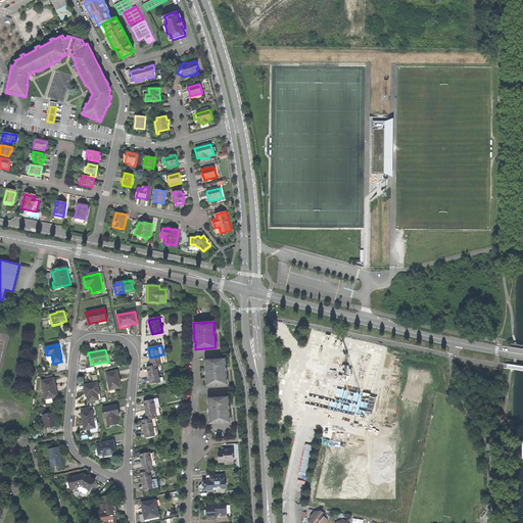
[(151,362),(152,366),(161,364),(165,363),(163,354),(150,358),(151,362)]
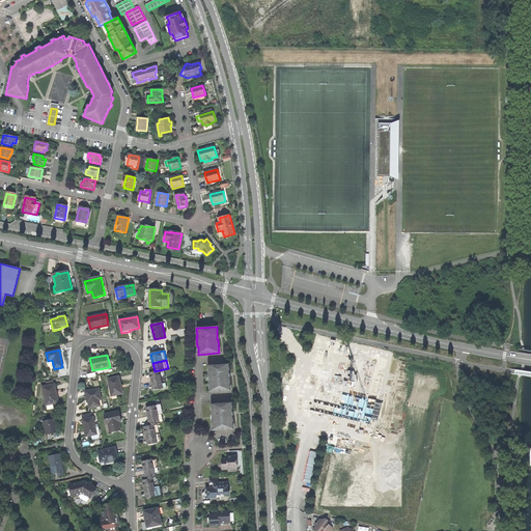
[(210,392),(230,391),(229,378),(228,378),(228,375),(228,373),(229,373),(228,365),(207,366),(208,374),(207,374),(208,384),(210,392)]
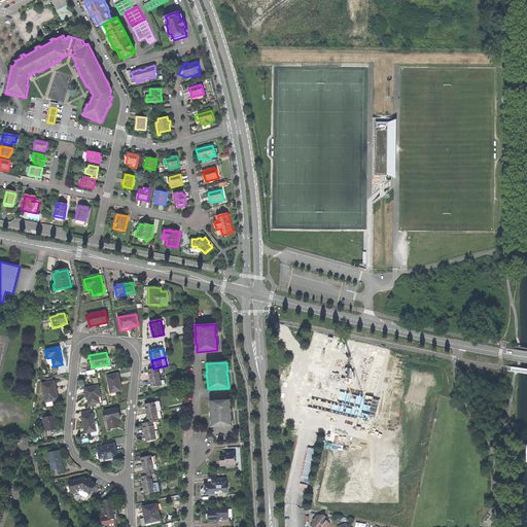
[(149,376),(150,379),(160,377),(164,376),(163,366),(153,369),(148,370),(149,376)]
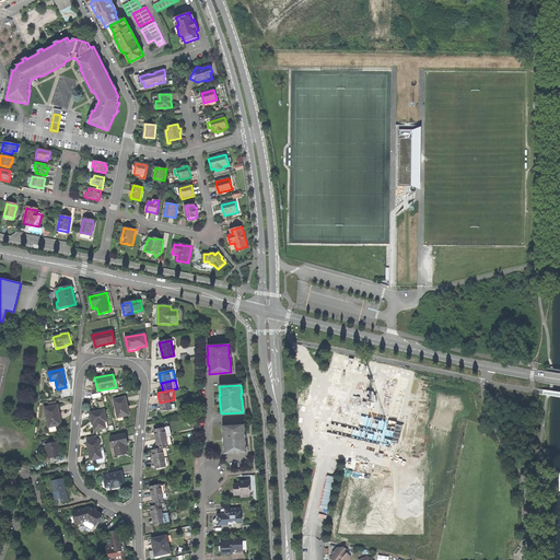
[(125,397),(114,399),(118,418),(129,415),(128,408),(125,397)]
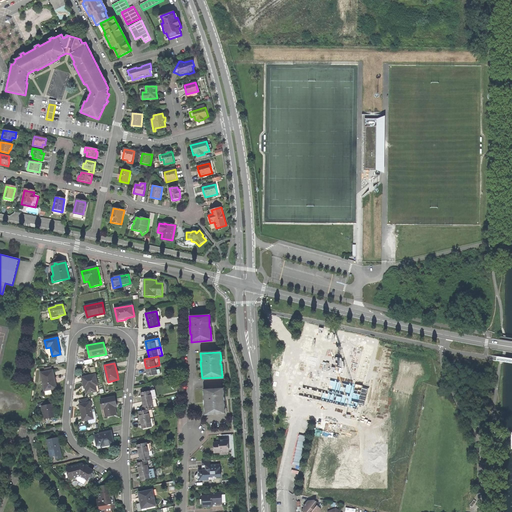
[(155,366),(146,368),(147,373),(148,376),(157,374),(155,366)]
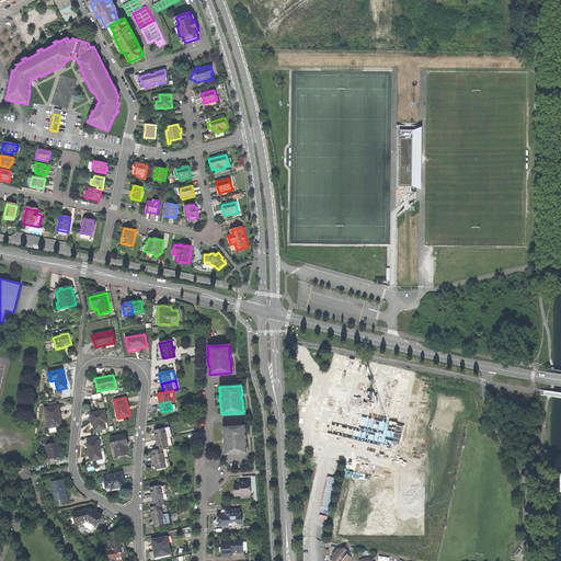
[(49,408),(45,409),(49,428),(61,425),(60,418),(57,405),(49,408)]
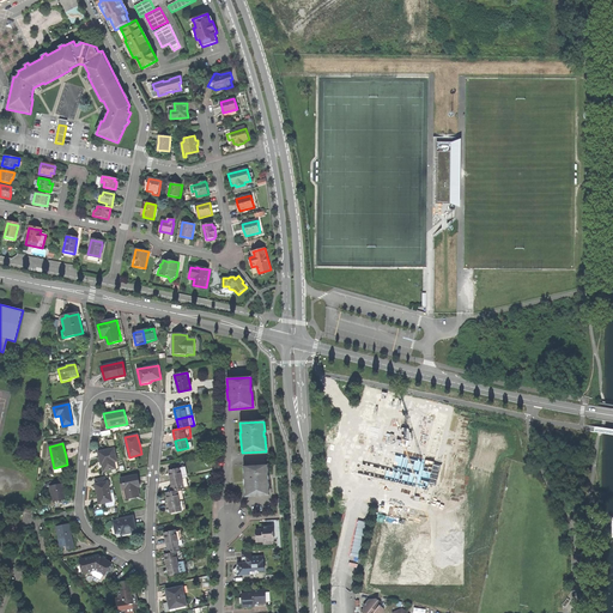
[(103,472),(117,468),(115,461),(116,461),(114,448),(98,451),(99,457),(101,465),(102,465),(103,472)]
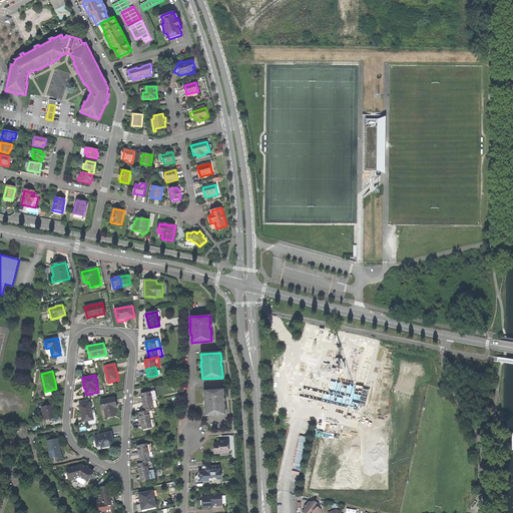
[(205,416),(225,415),(224,402),(223,402),(223,400),(223,398),(224,398),(223,390),(203,391),(204,399),(203,399),(203,408),(204,408),(205,416)]
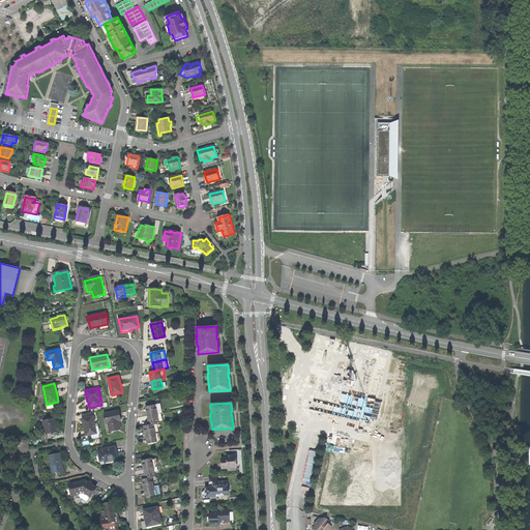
[(147,411),(148,415),(162,412),(159,404),(146,407),(147,411)]
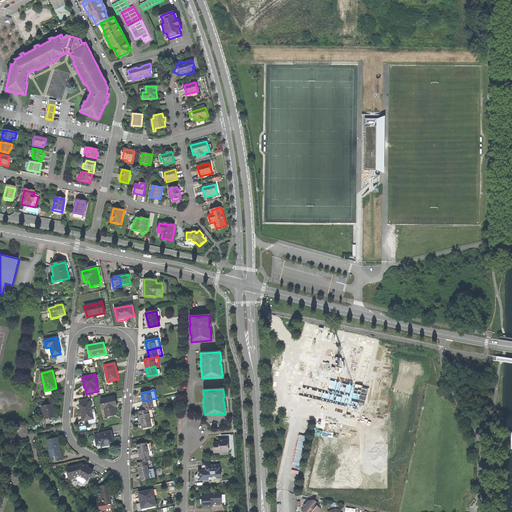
[(114,397),(100,400),(102,408),(104,408),(106,416),(116,414),(114,409),(114,406),(116,405),(114,397)]
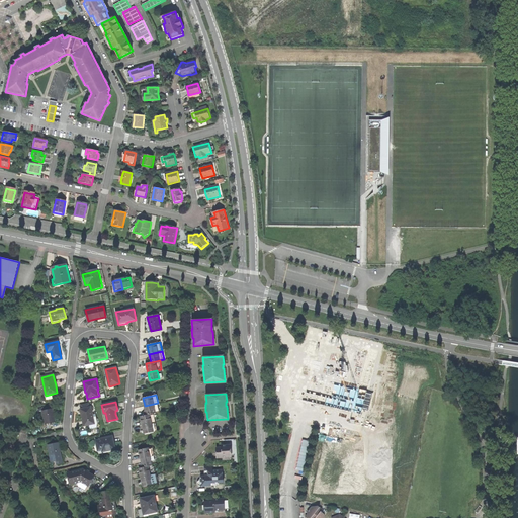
[(146,410),(147,415),(153,414),(160,412),(158,403),(145,406),(146,410)]
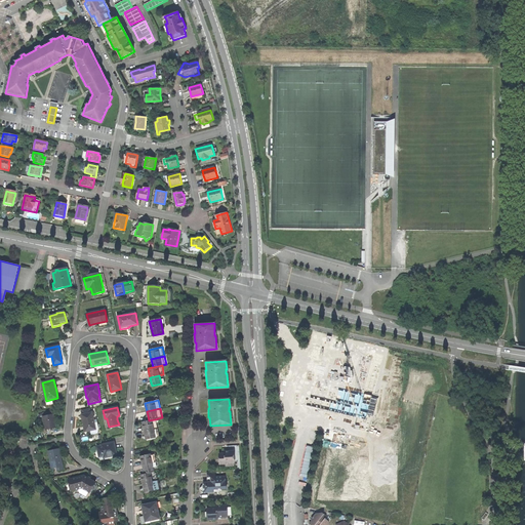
[(285,410),(286,420),(294,420),(293,410),(285,410)]
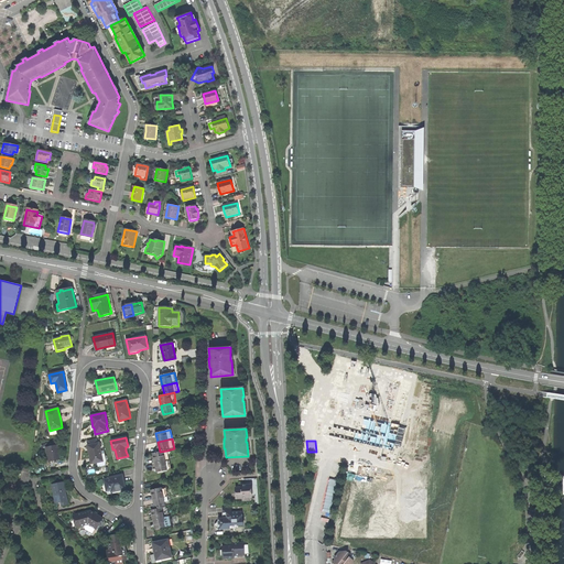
[(97,463),(104,461),(101,454),(100,447),(99,444),(99,443),(97,443),(89,445),(87,445),(90,458),(91,464),(97,463)]
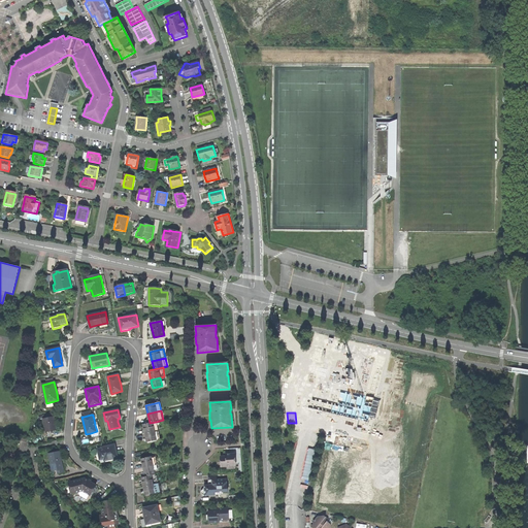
[(54,417),(43,419),(45,432),(56,430),(55,424),(54,417)]
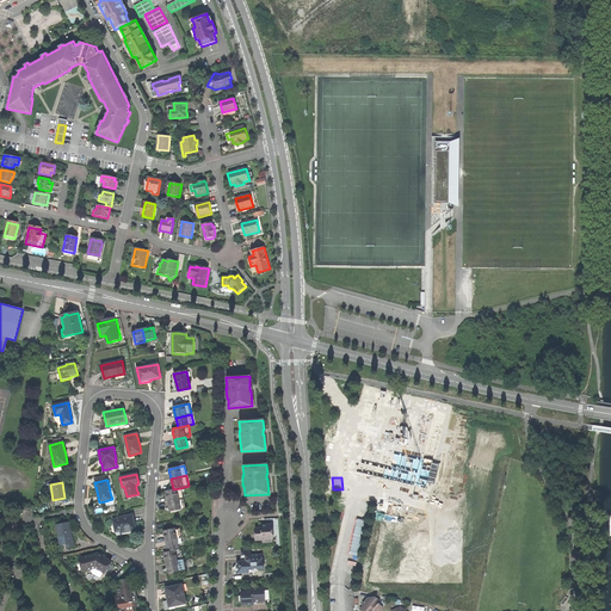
[(167,497),(167,501),(183,498),(180,488),(173,489),(166,491),(167,497)]
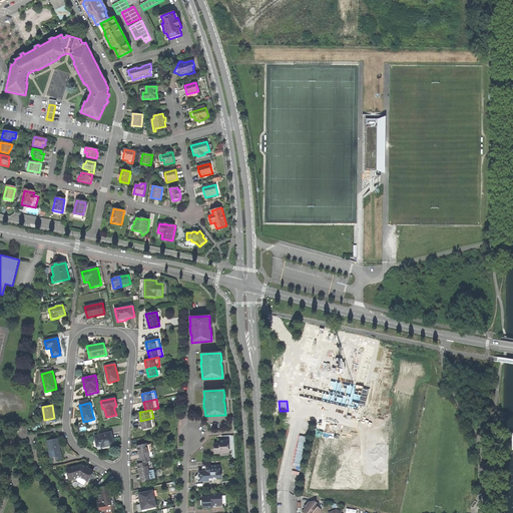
[(142,430),(155,427),(153,418),(140,421),(141,425),(142,430)]
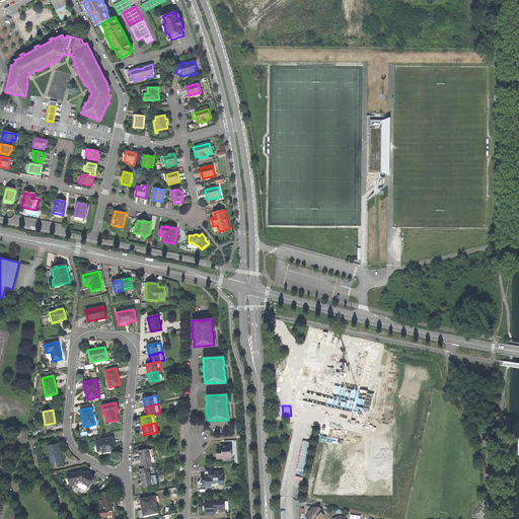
[(113,437),(96,441),(98,452),(103,451),(103,452),(116,450),(114,443),(113,437)]
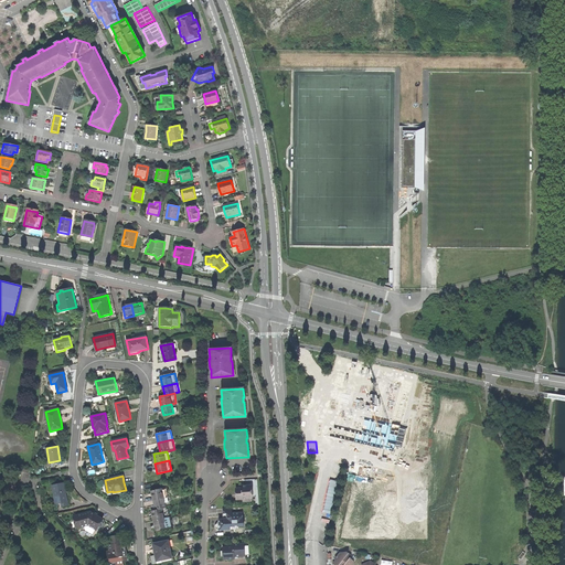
[(62,508),(68,507),(65,494),(63,483),(52,486),(56,504),(61,503),(62,508)]
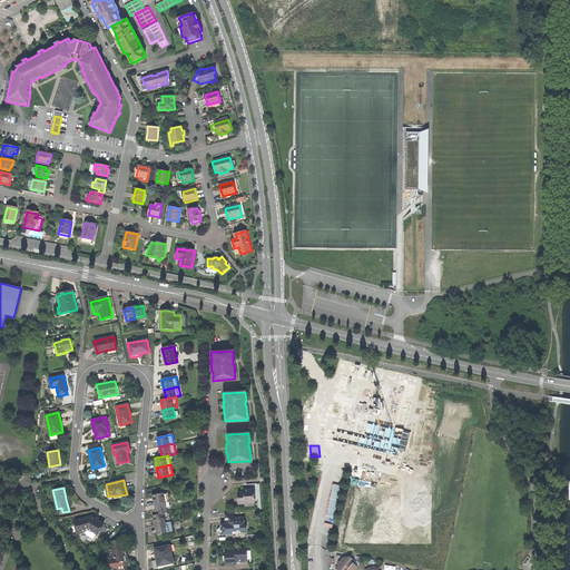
[(244,503),(253,503),(254,503),(254,490),(246,490),(246,492),(244,493),(238,493),(238,504),(244,503)]
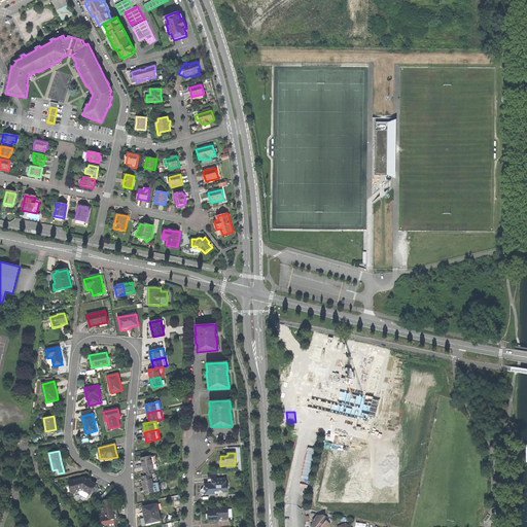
[(152,464),(150,456),(141,458),(142,462),(143,466),(152,464)]
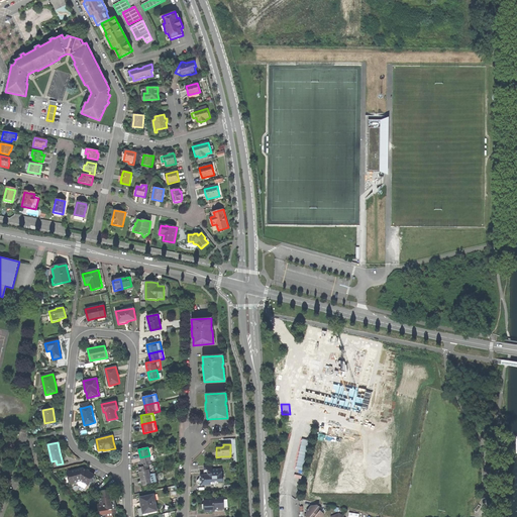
[(150,460),(149,455),(140,457),(141,461),(142,467),(147,466),(151,464),(150,460)]
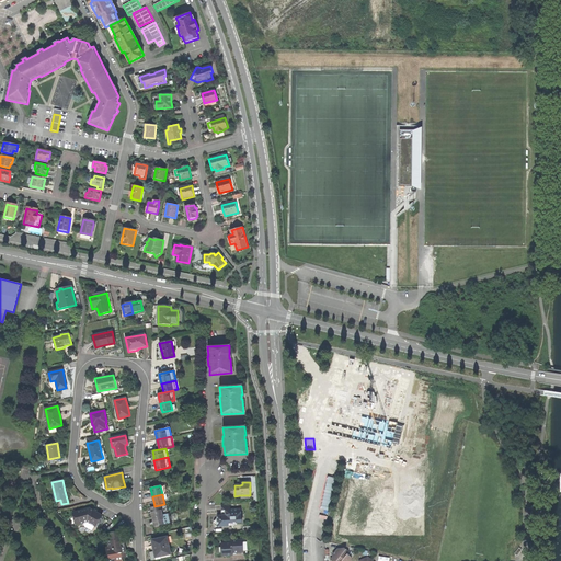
[(229,526),(229,522),(233,522),(235,523),(242,523),(242,519),(239,517),(239,514),(241,514),(241,508),(230,510),(230,504),(221,505),(222,514),(222,515),(217,516),(218,519),(216,519),(216,521),(215,521),(214,522),(214,523),(214,525),(215,525),(216,526),(216,527),(229,526)]
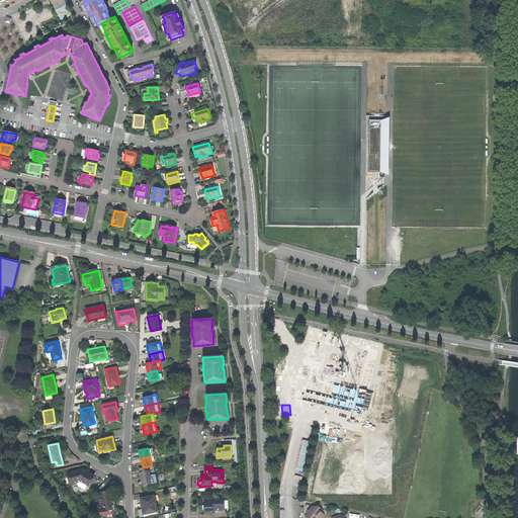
[(141,478),(150,476),(148,466),(143,467),(139,468),(140,473),(141,478)]
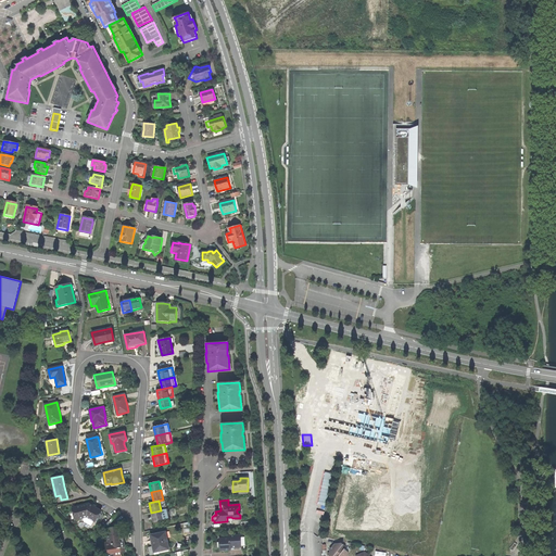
[(96,521),(102,510),(93,506),(89,503),(72,507),(74,519),(86,516),(89,518),(95,520),(96,521)]
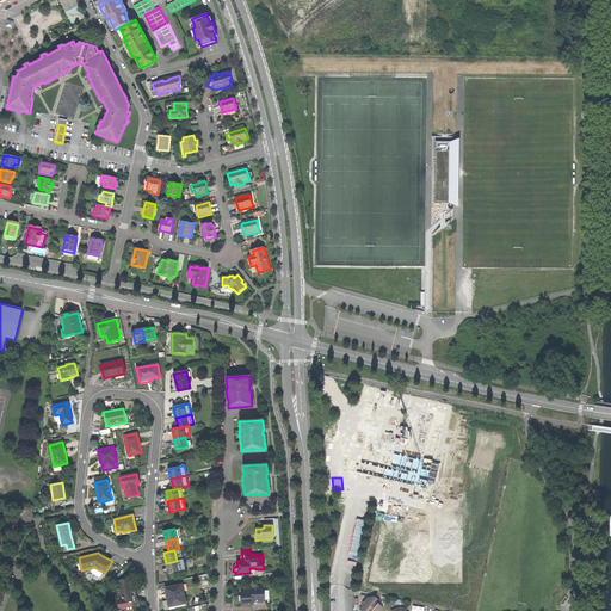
[(168,573),(179,571),(177,561),(166,563),(167,568),(168,573)]
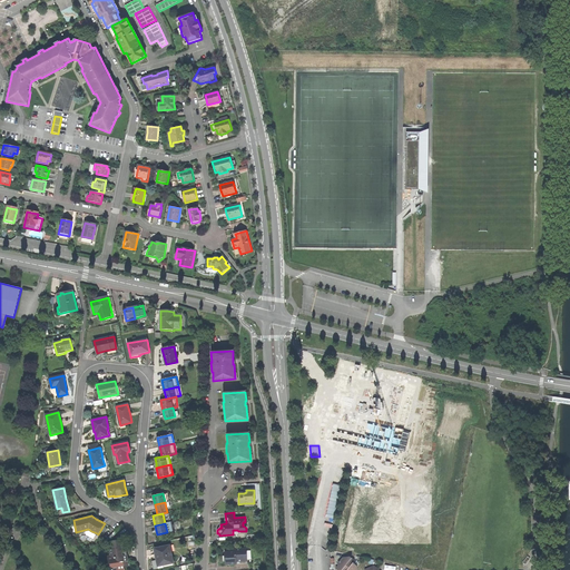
[(125,569),(125,566),(128,566),(127,557),(126,553),(125,546),(124,547),(123,542),(119,542),(118,541),(111,542),(112,547),(109,548),(111,558),(108,558),(109,564),(105,564),(106,569),(125,569)]
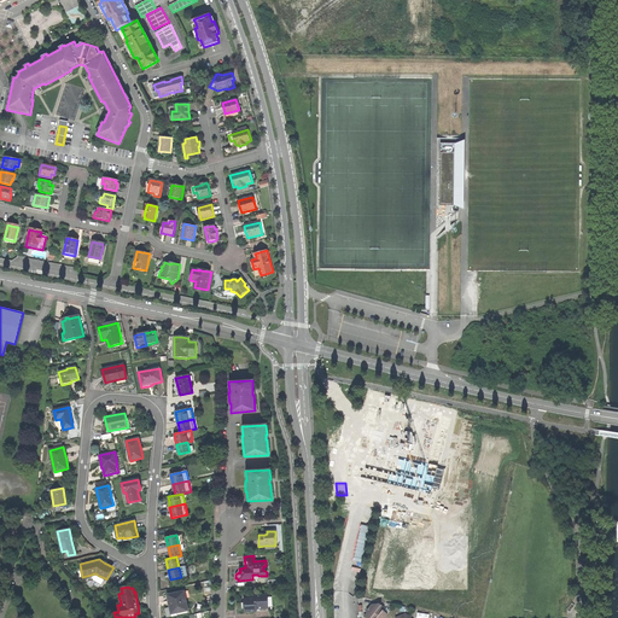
[(169,605),(172,614),(188,610),(184,592),(167,595),(169,602),(169,605)]
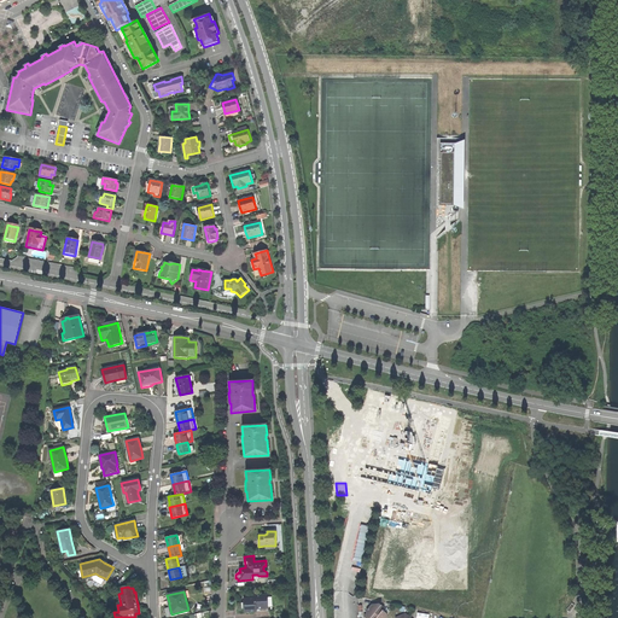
[(256,608),(267,607),(267,595),(252,596),(252,598),(252,599),(244,599),(244,612),(256,611),(256,608)]
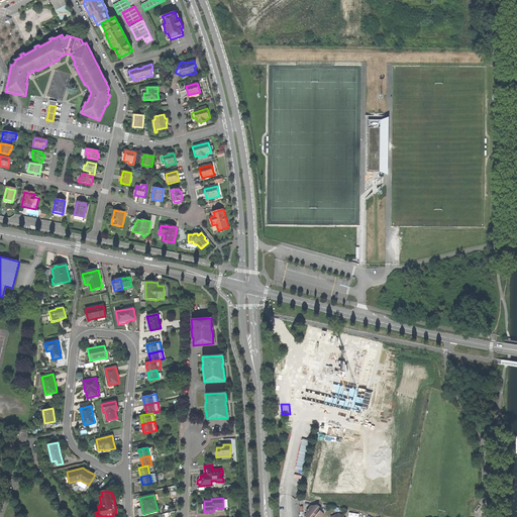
[(322,516),(323,516),(323,514),(318,510),(320,508),(317,506),(311,506),(306,512),(306,516),(322,516)]
